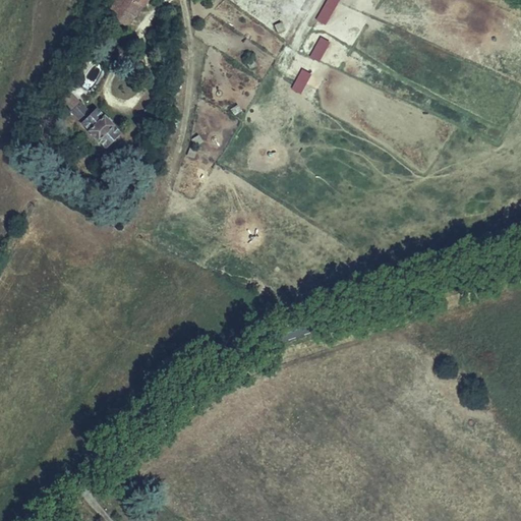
[(120,0),(131,0),(141,6),(146,0),(103,0),(99,7),(110,15),(117,4),(120,0)]
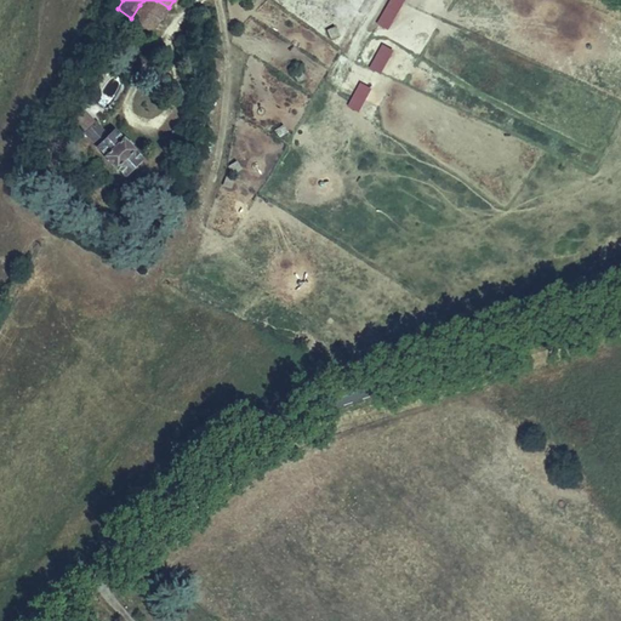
[(143,0),(140,5),(160,20),(169,7),(157,0),(143,0)]
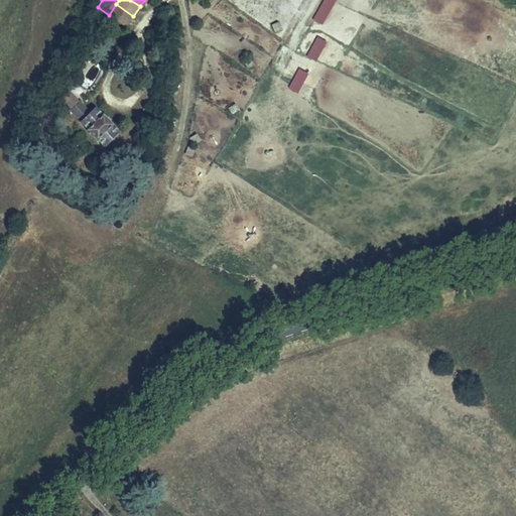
[(323,0),(312,20),(324,25),(336,0),(323,0)]
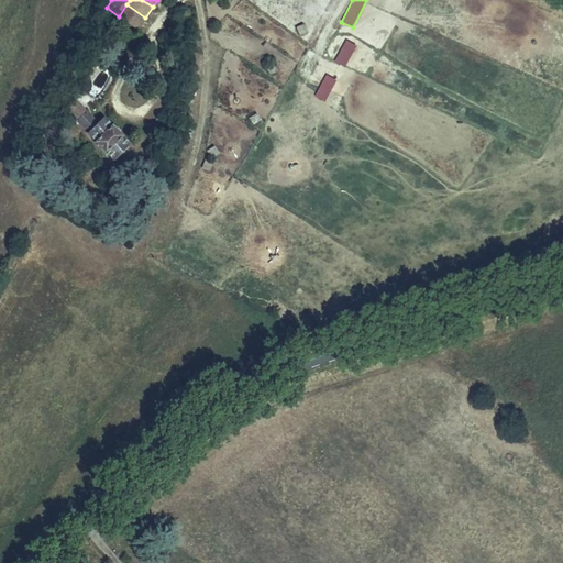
[(85,109),(80,113),(94,125),(98,121),(85,109)]
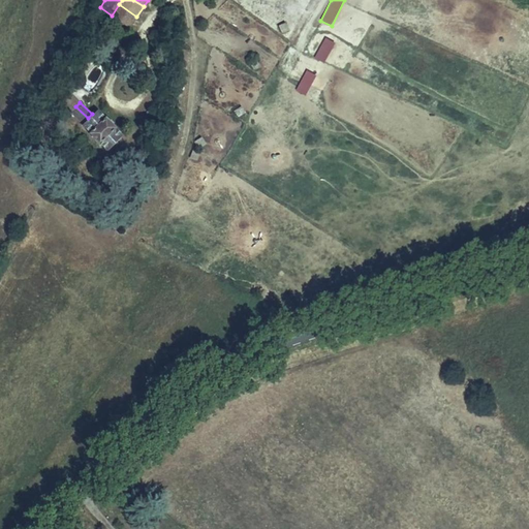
[(237,117),(245,113),(241,105),(232,110),(237,117)]
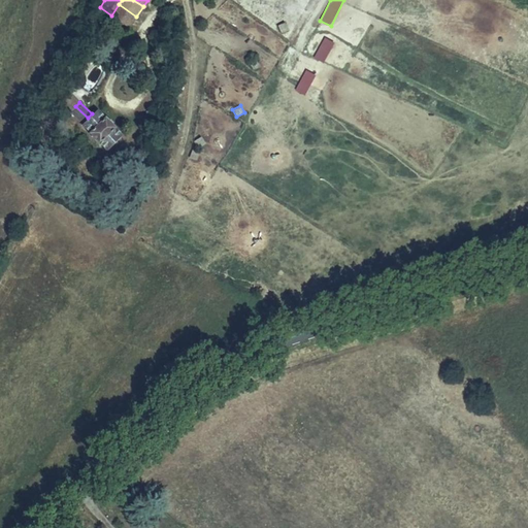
[(92,113),(88,118),(75,106),(69,110),(104,147),(121,132),(97,107),(92,113)]
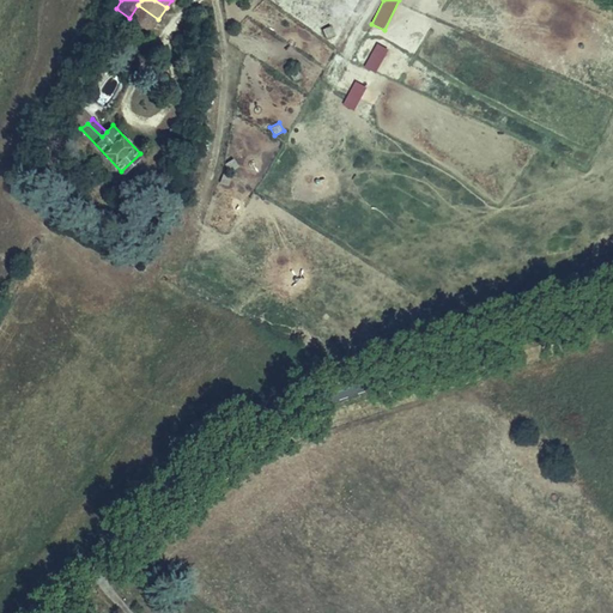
[(229,171),(238,167),(232,158),(224,163),(229,171)]
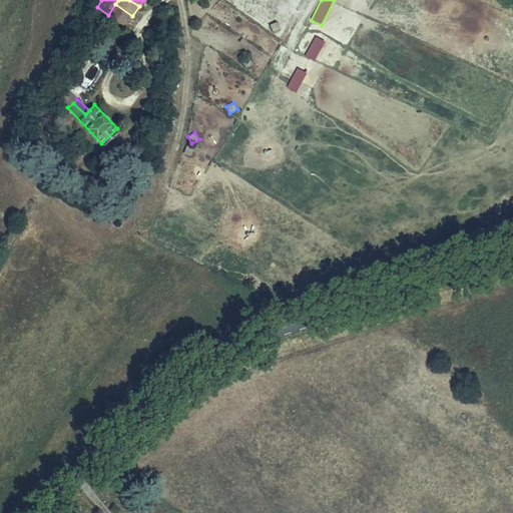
[(183,153),(191,155),(192,147),(185,145),(183,153)]
